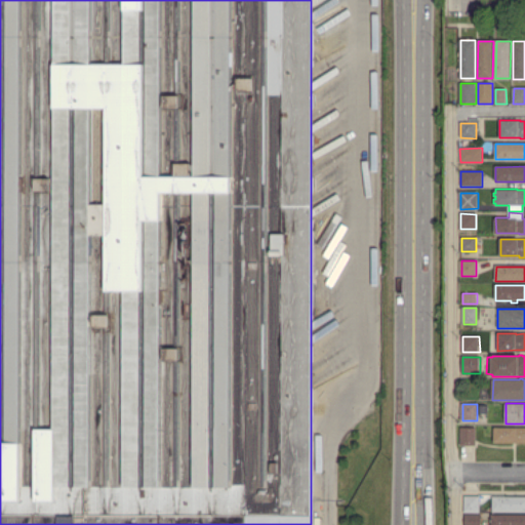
[(517,443),(494,443),(494,427),(518,427),(518,428),(524,428),(524,442),(517,442),(517,443)]
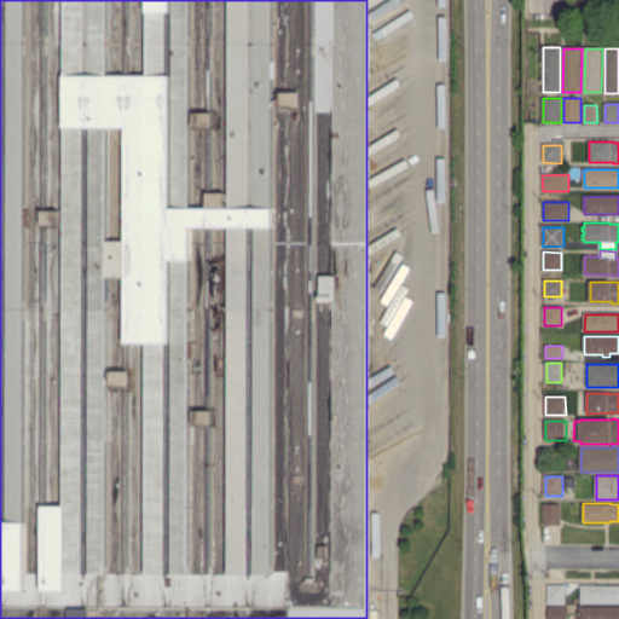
[(560,526),(544,525),(544,504),(560,504),(560,507),(566,507),(566,514),(560,514),(560,526)]
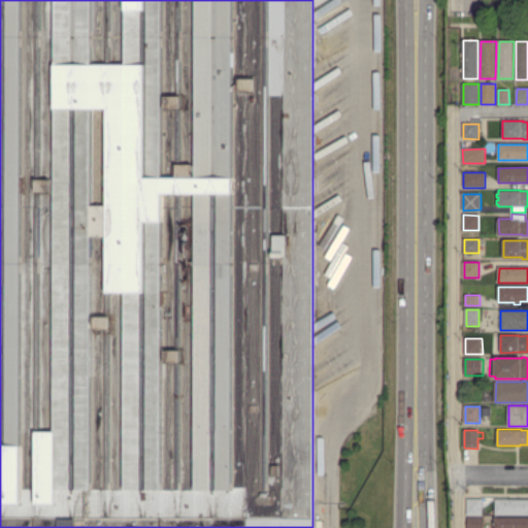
[(483,516),(468,516),(467,499),(483,499),(483,516)]
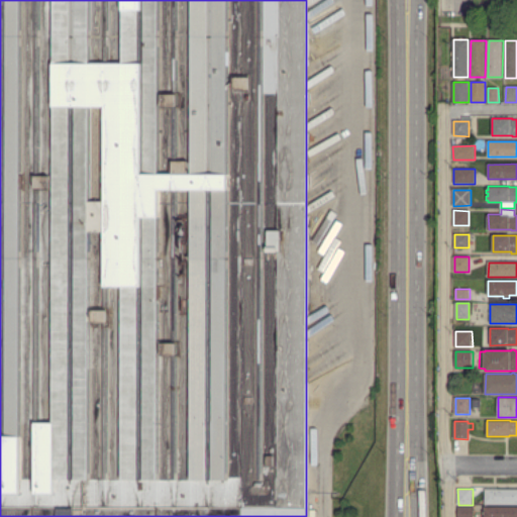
[(516,505),(485,505),(486,490),(516,490),(516,505)]
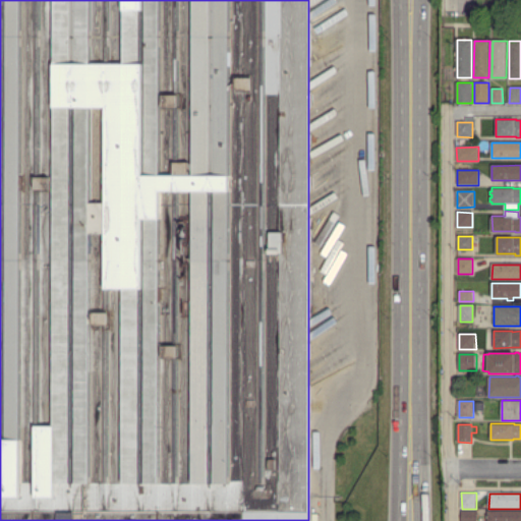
[(477,520),(463,520),(463,511),(478,511),(477,520)]
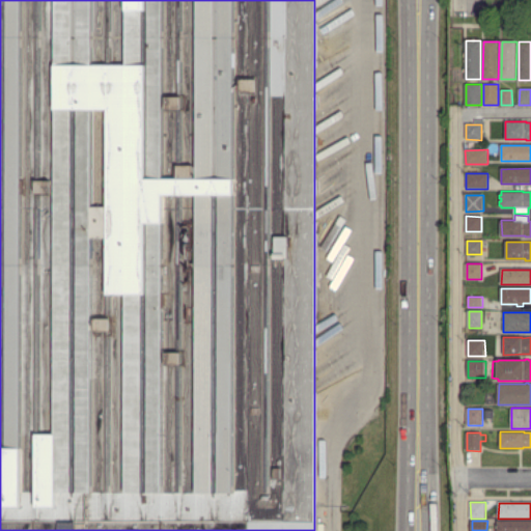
[(530,530),(499,530),(499,521),(530,521),(530,530)]
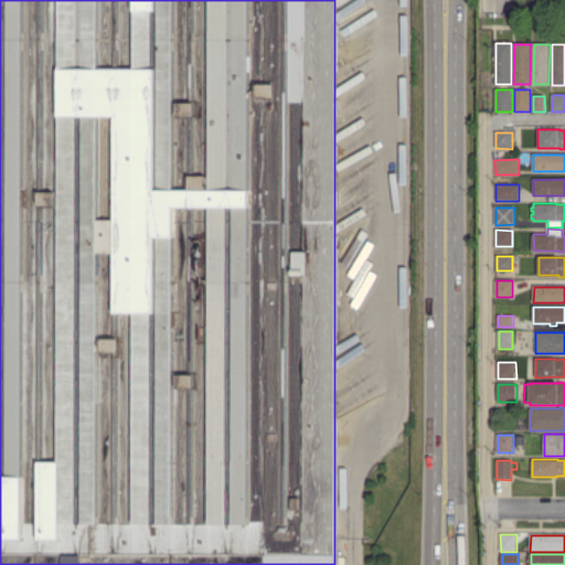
All buildings are outlined.
